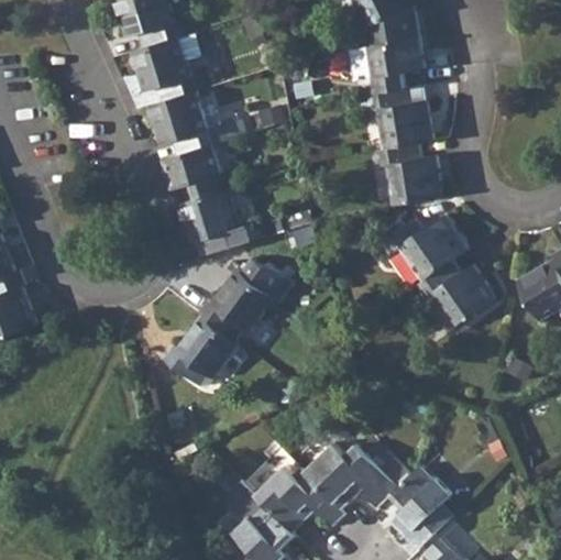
[(136,34),(141,48),(177,37),(190,33),(186,18),(172,22),(164,0),(111,0),(123,39),(136,34)]
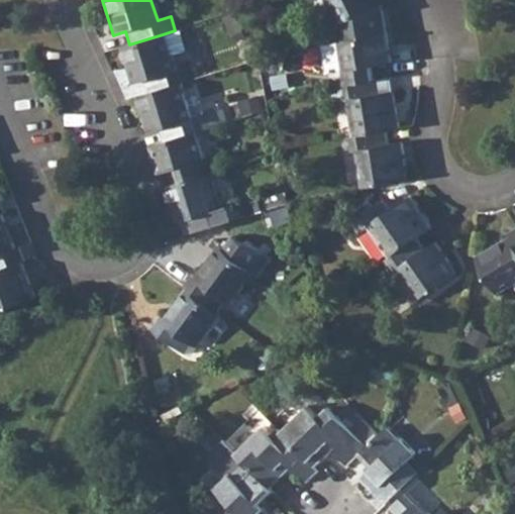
[(321,0),(335,27),(371,9),(382,4),(380,0),(321,0)]
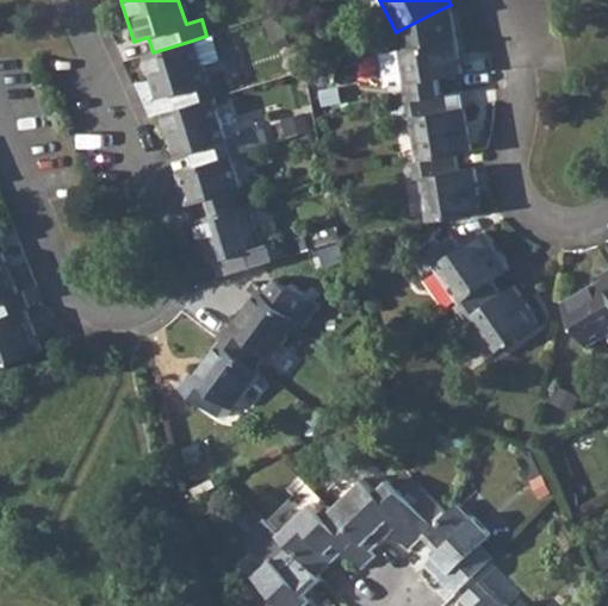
[(378,56),(388,105),(438,97),(435,80),(459,76),(453,41),(438,11),(396,32),(407,52),(378,56)]
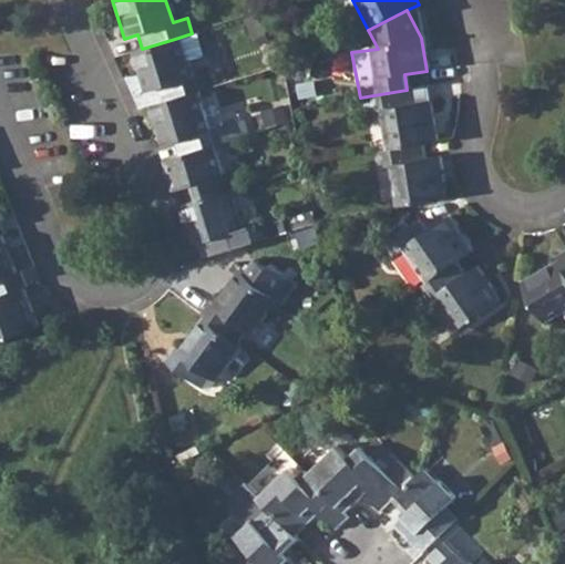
[(142,49),(130,53),(142,93),(155,89),(160,103),(196,93),(209,89),(205,72),(191,77),(178,38),(142,49)]
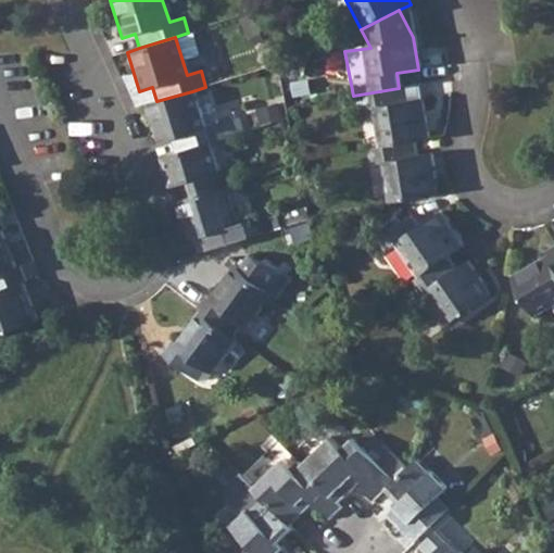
[(399,88),(353,96),(356,110),(369,109),(377,148),(412,141),(426,139),(418,98),(406,100),(404,87),(399,88)]
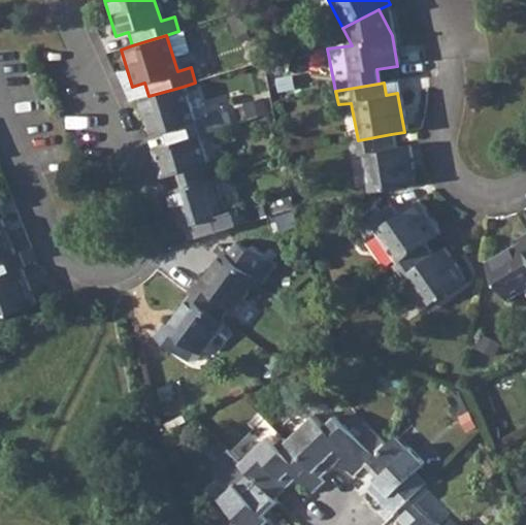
[(149,96),(136,101),(149,137),(161,133),(164,146),(198,136),(228,127),(224,113),(194,122),(183,87),(149,96)]
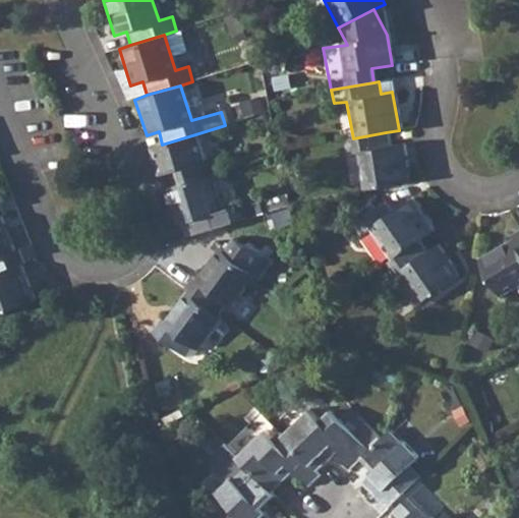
[(353,138),(338,140),(341,156),(354,155),(360,190),(407,181),(401,144),(388,146),(386,132),(353,138)]
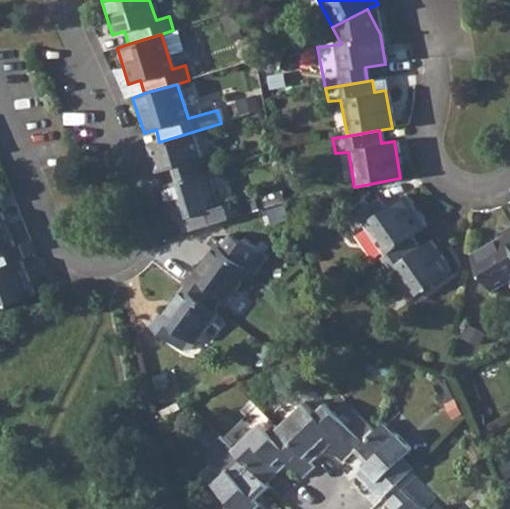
[(159,142),(145,147),(154,173),(173,167),(178,182),(205,173),(218,170),(213,154),(200,159),(192,132),(159,142)]
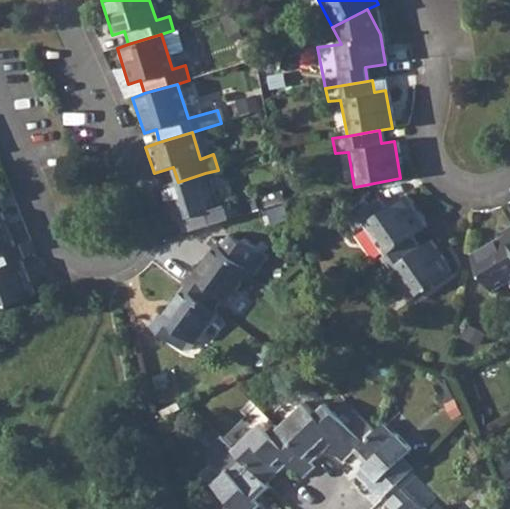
[(178,182),(161,187),(173,222),(183,219),(188,232),(233,218),(229,204),(216,208),(205,173),(178,182)]
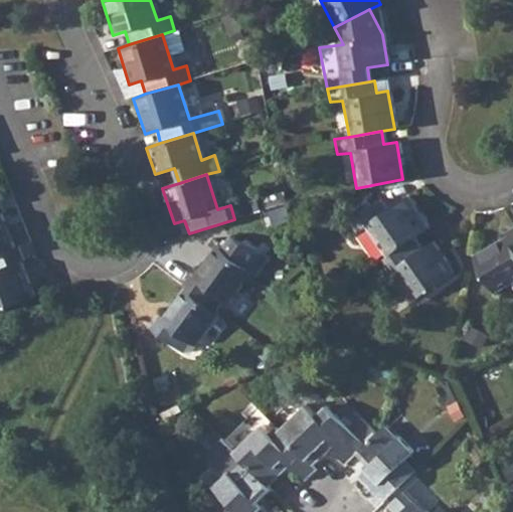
[(363,228),(385,260),(412,239),(428,229),(405,198),(387,211),(378,199),(344,224),(353,236),(363,228)]
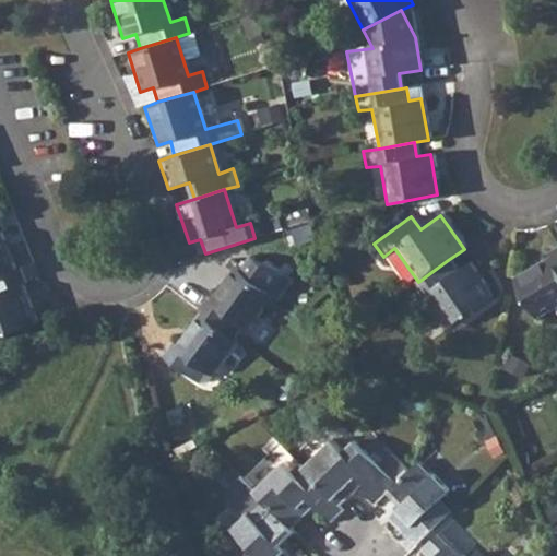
[(0,276),(15,271),(0,232),(2,231),(0,226),(0,276)]
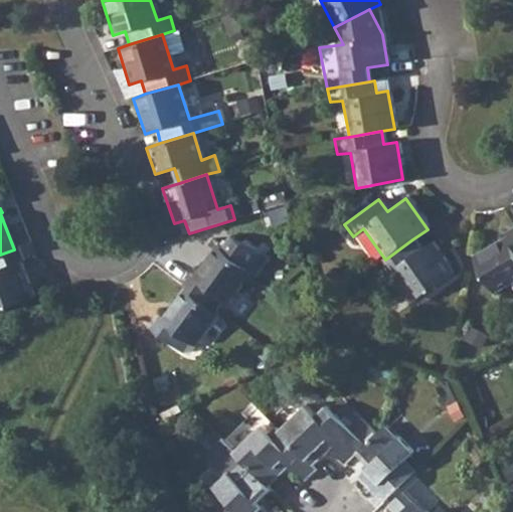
[(512,227),(500,236),(501,238),(469,257),(492,296),(512,283),(512,227)]
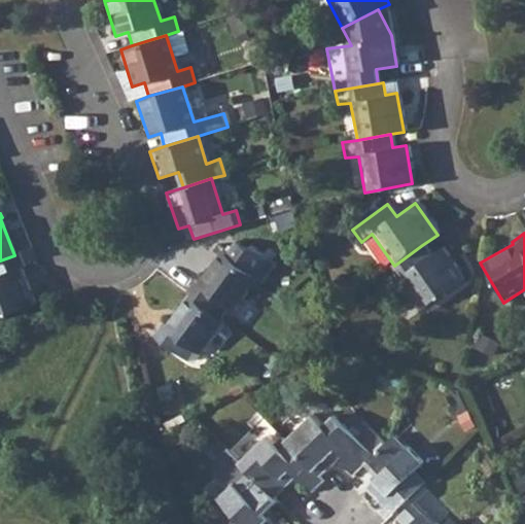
[(394,266),(382,274),(391,286),(403,278),(424,308),(462,280),(441,250),(430,257),(422,245),(394,266)]
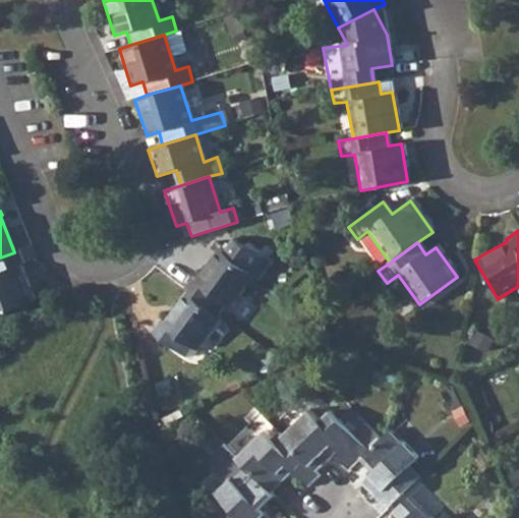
[(190,280),(183,290),(184,291),(217,315),(225,305),(231,309),(254,278),(216,249),(192,281),(190,280)]
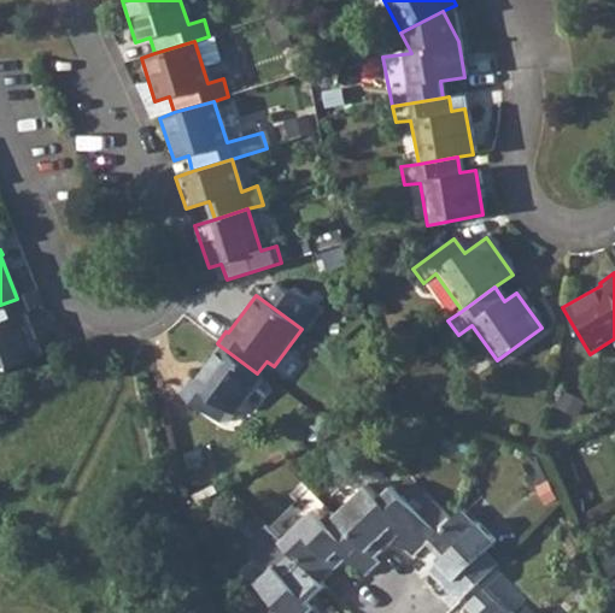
[(17,299),(0,305),(0,373),(41,358),(24,316),(28,314),(21,298),(17,299)]
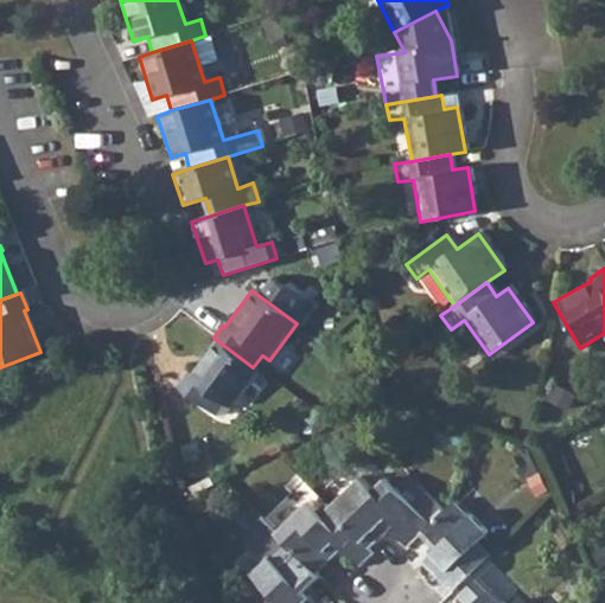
[(253,367),(215,339),(188,377),(185,376),(176,389),(216,417),(225,405),(233,409),(260,372),(253,367)]
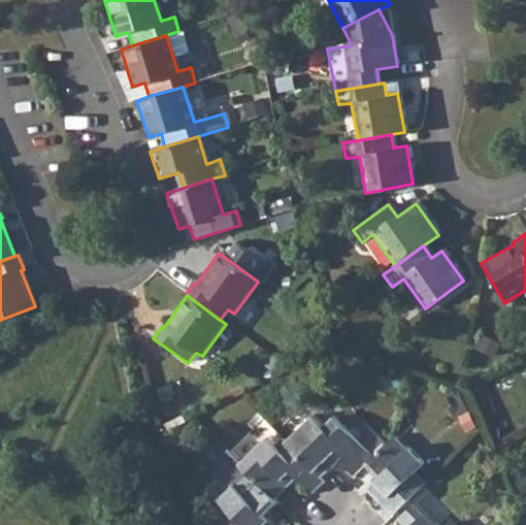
[(313,419),(286,445),(320,479),(340,459),(343,462),(340,466),(353,478),(365,465),(372,458),(333,418),(322,428),(313,419)]
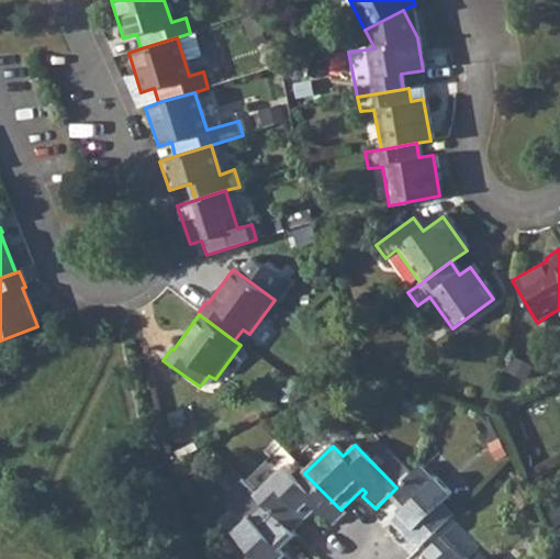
[(396,488),(389,495),(402,510),(389,523),(415,550),(434,533),(451,515),(440,503),(447,496),(418,466),(409,476),(396,488)]
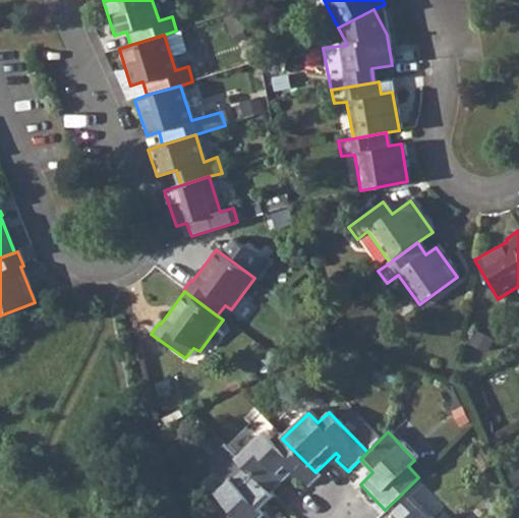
[(264,435),(236,459),(245,469),(270,495),(291,474),(306,488),(319,476),(315,472),(282,439),(278,434),(271,441),(264,435)]
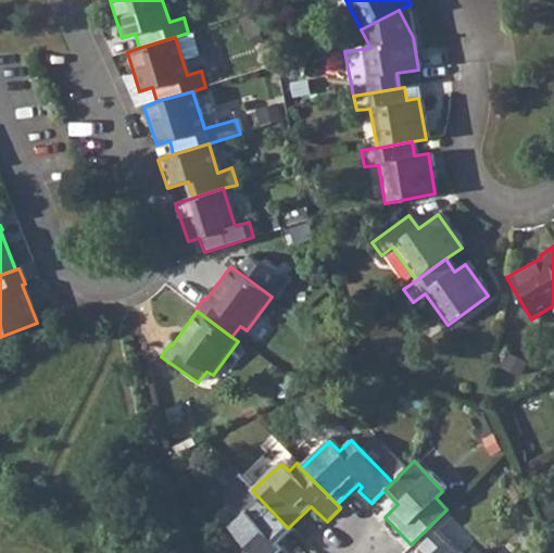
[(288,528),(262,501),(233,529),(240,536),(227,548),(231,552),(285,552),(277,543),(291,530),(288,528)]
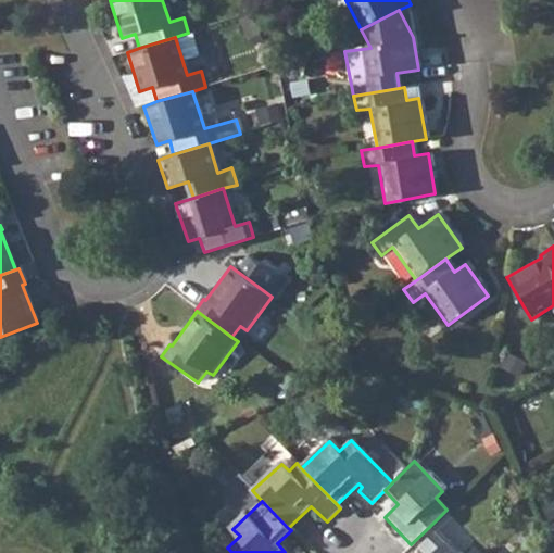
[(429,527),(411,544),(416,550),(435,532),(429,527)]
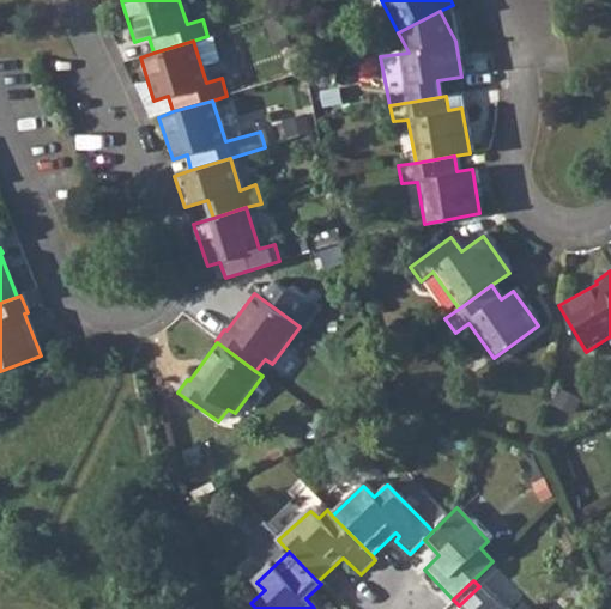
[(500,608),(479,586),(459,606),(461,608),(500,608)]
